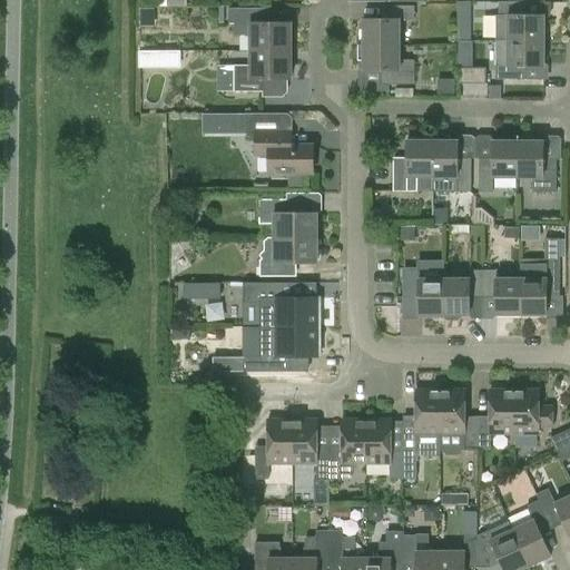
[(471,0),(459,0),(460,37),(474,37),(472,0),(471,0)]
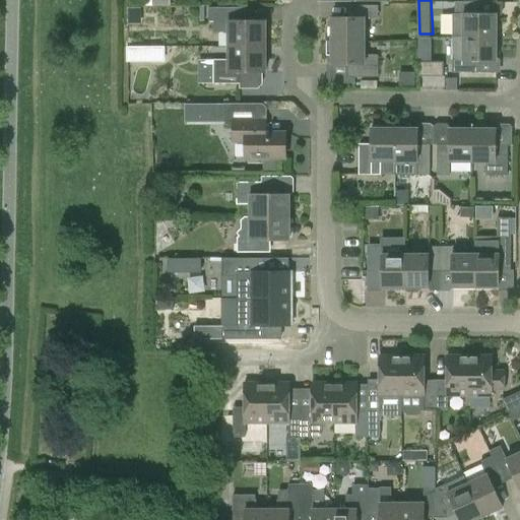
[(456,1),(455,14),(452,14),(452,38),(497,38),(497,16),(501,16),(503,14),(503,1),(456,1)]
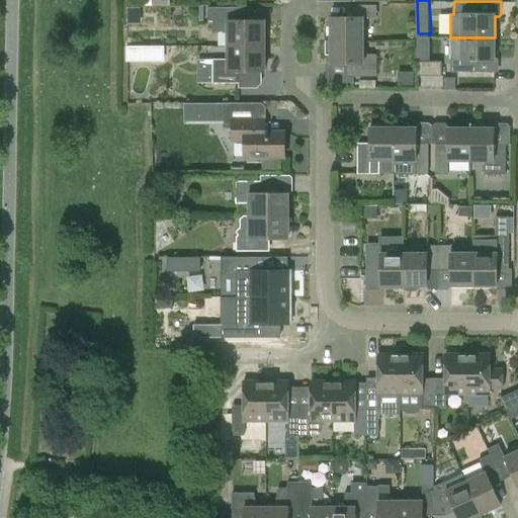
[(346,6),(346,17),(330,17),(330,40),(363,40),(363,17),(376,17),(376,6),(346,6)]
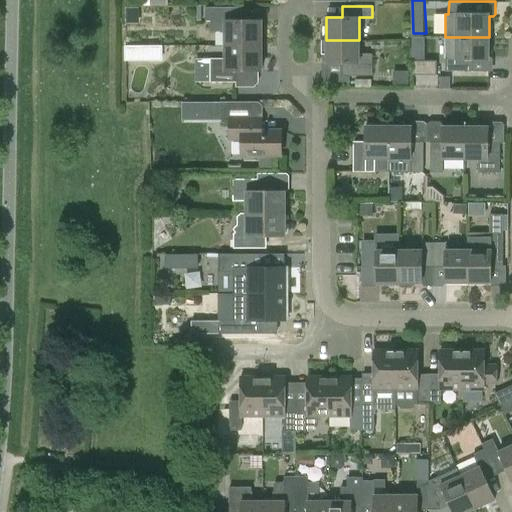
[(225,32),(225,46),(261,46),(261,21),(241,21),(241,7),(206,7),(206,21),(211,21),(211,32),(225,32)]
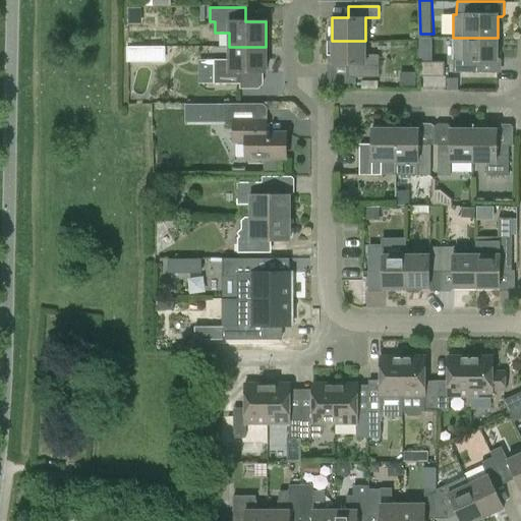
[(422,59),(435,58),(433,36),(421,36),(422,59)]
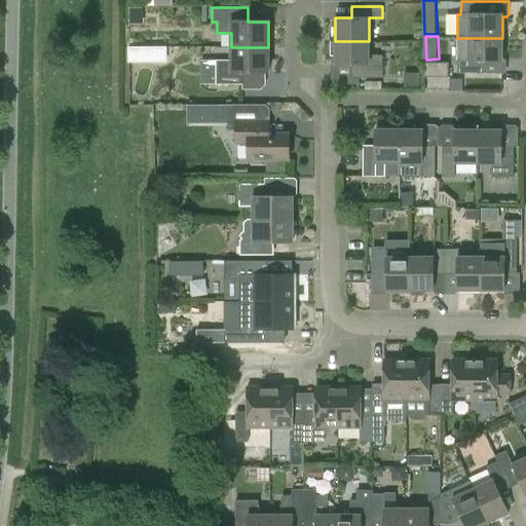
[(486,74),(486,61),(502,61),(502,38),(457,38),(457,60),(460,60),(460,73),(486,74)]
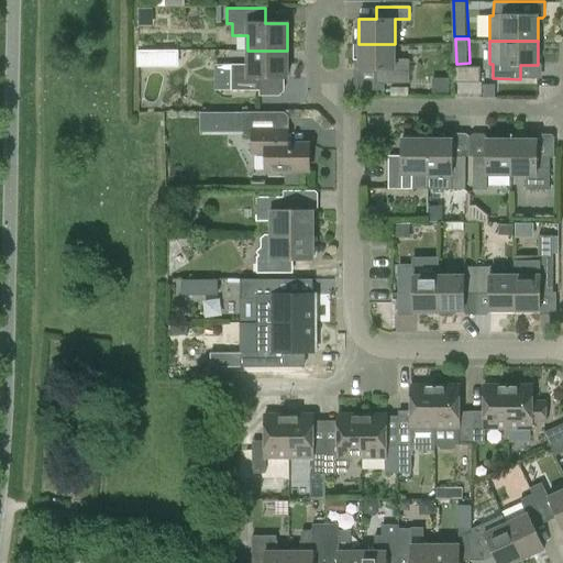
[(410,58),(395,58),(395,44),(359,44),(359,69),(376,69),(376,84),(409,84),(410,58)]
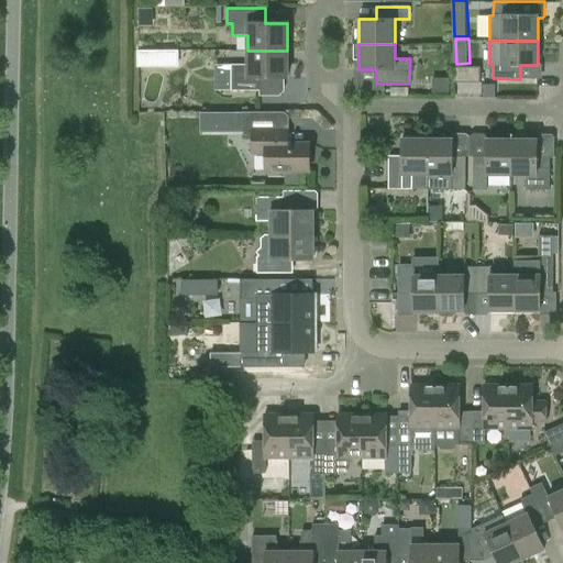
[(179,65),(179,48),(139,48),(138,65),(179,65)]
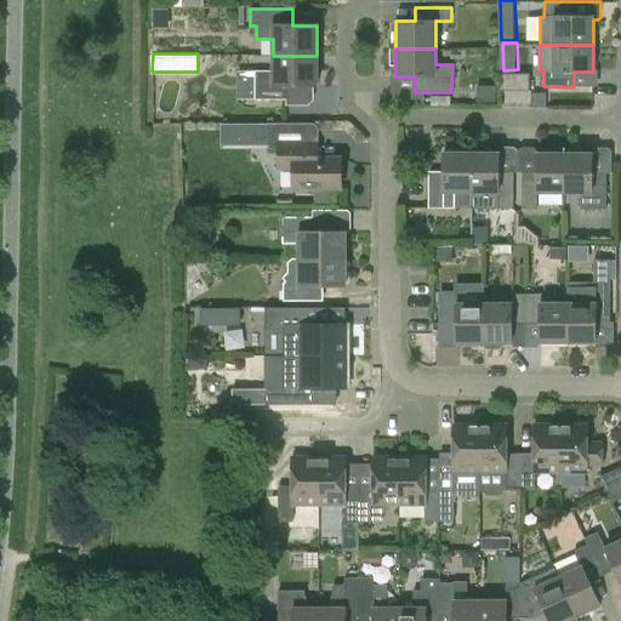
[(286,100),(286,86),(317,86),(317,56),(273,56),(273,72),(256,72),(256,100),(286,100)]
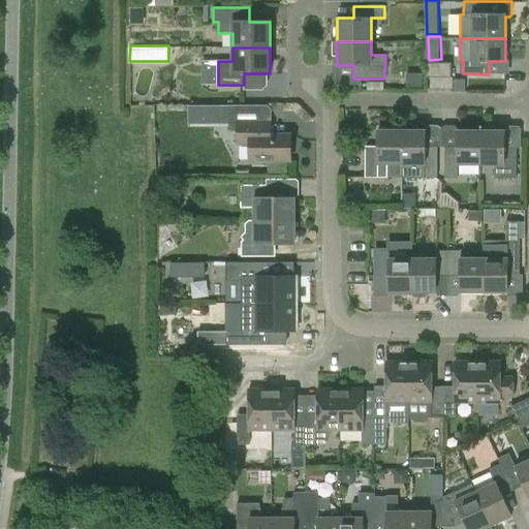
[(452,78),(452,62),(425,63),(425,78),(452,78)]
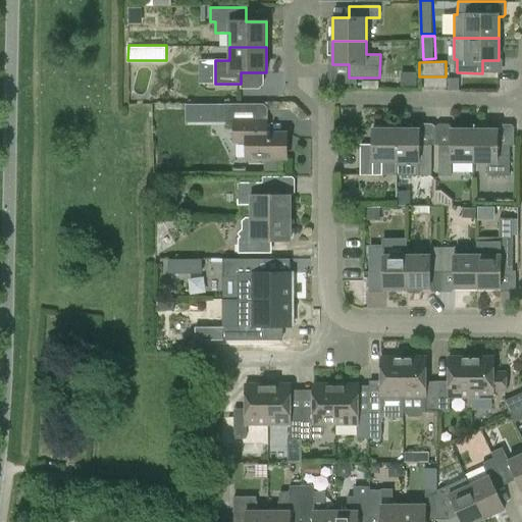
[(232,143),(247,143),(247,159),(286,159),(286,133),(268,133),(268,118),(232,118),(232,143)]
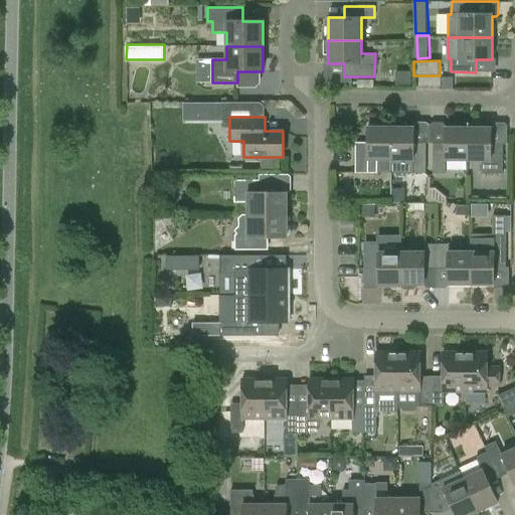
[(368,127),(367,142),(355,142),(355,173),(377,173),(377,160),(390,160),(390,127),(368,127)]
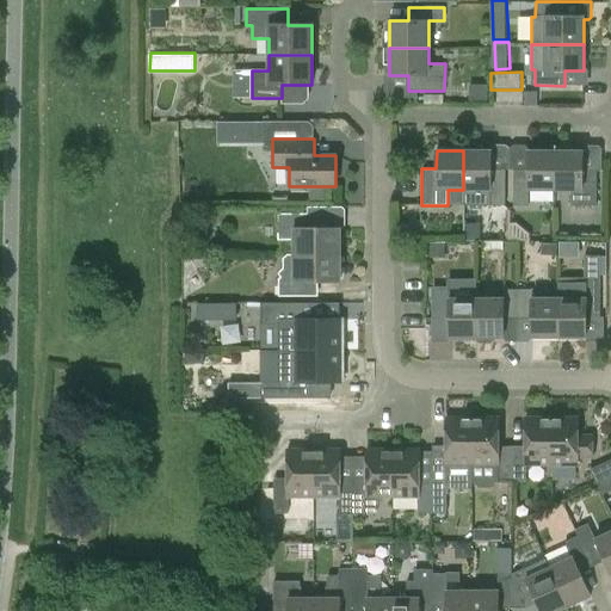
[(463,190),(464,190),(463,205),(505,205),(505,170),(491,170),(491,150),(463,150),(463,190)]
